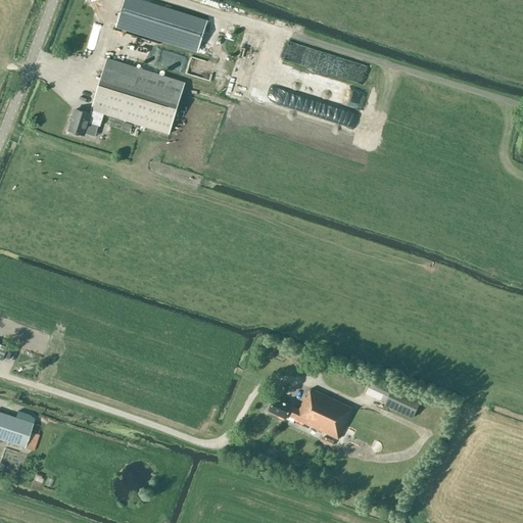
[(197,52),(206,20),(140,0),(125,0),(116,27),(197,52)]
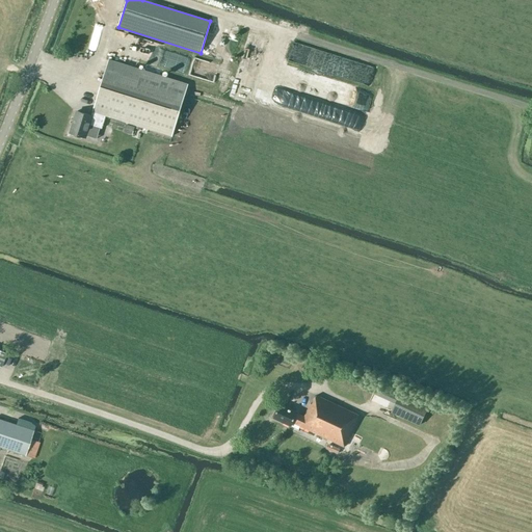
[(171,136),(188,84),(108,59),(92,111),(95,112),(94,116),(77,111),(70,133),(85,137),(88,125),(102,129),(106,115),(171,136)]
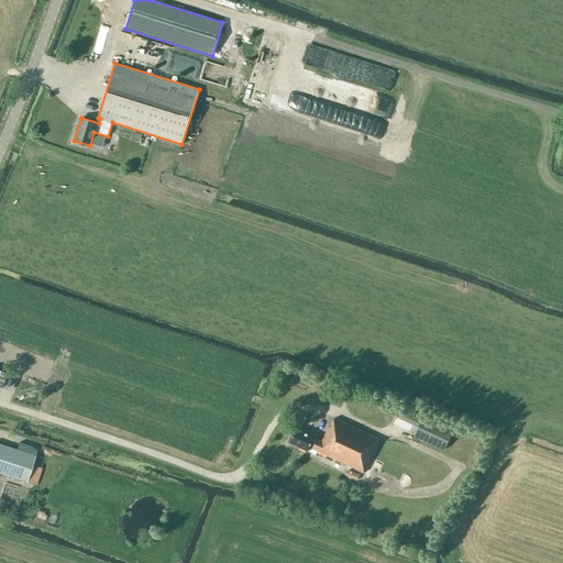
[(225,89),(230,65),(222,64),(219,88),(225,89)]
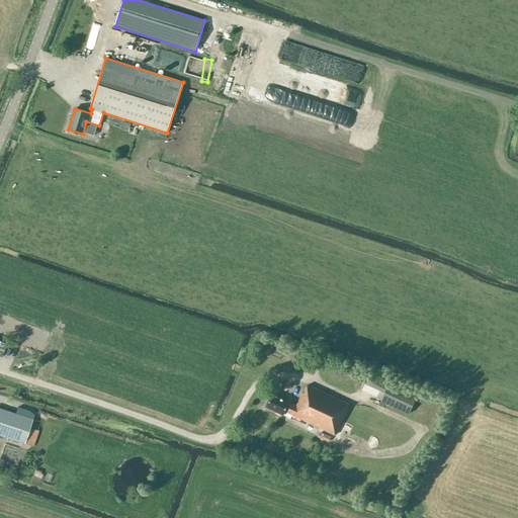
[(122,120),(119,127),(127,131),(131,122),(122,120)]
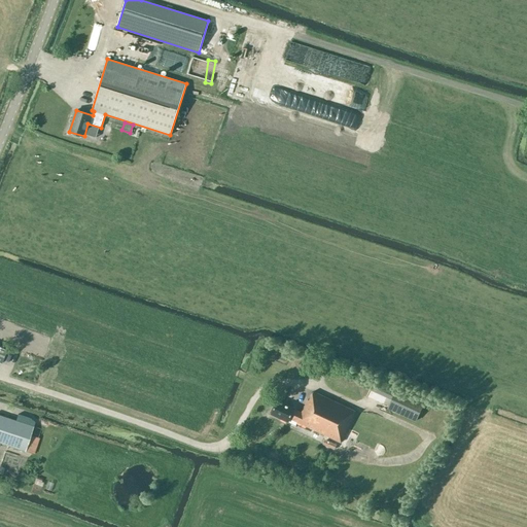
[(371,385),(369,390),(388,398),(391,393),(371,385)]
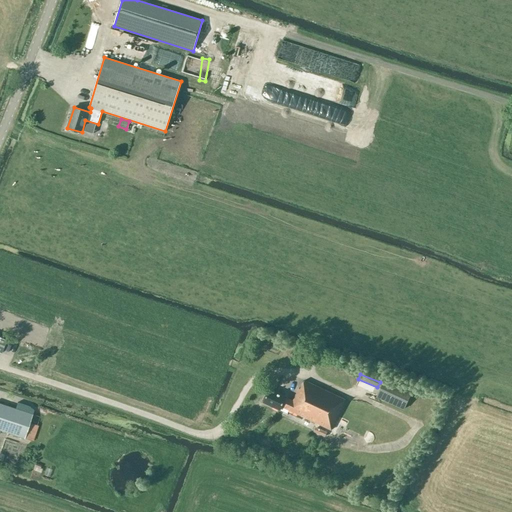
[(413,390),(385,378),(381,388),(377,397),(405,409),(413,390)]
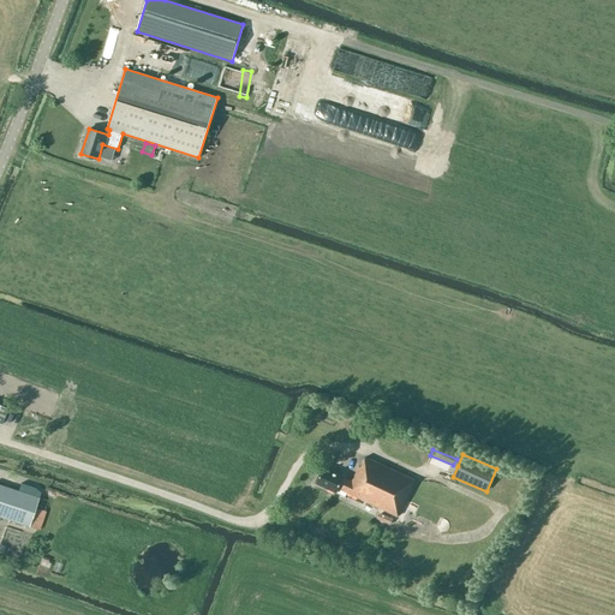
[(413,482),(365,459),(360,467),(359,467),(352,482),(342,477),(344,477),(323,467),(316,483),(336,493),(338,489),(398,517),(413,482)]
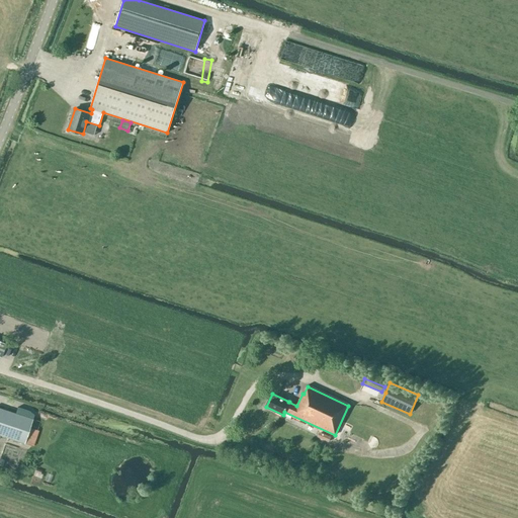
[(0,408),(0,435),(25,443),(32,445),(36,435),(29,432),(33,420),(0,408)]
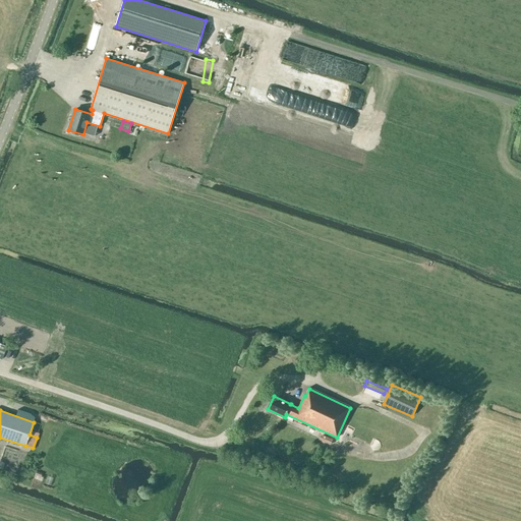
[(41,481),(42,474),(34,473),(33,479),(41,481)]
